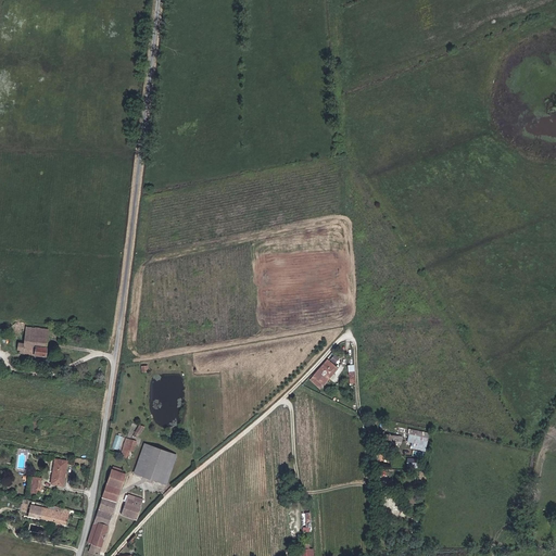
[(49,352),(50,345),(52,324),(24,320),(23,335),(27,335),(27,340),(22,339),(21,345),(24,345),(23,349),(49,352)]
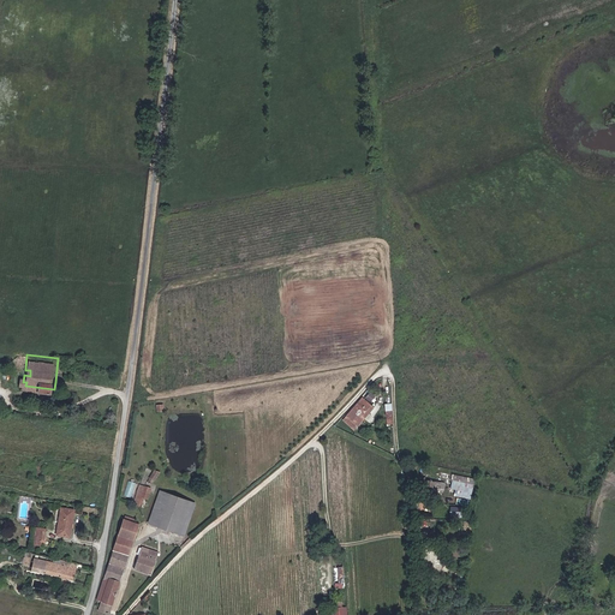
[(351,416),(359,425),(381,406),(372,396),(351,416)]
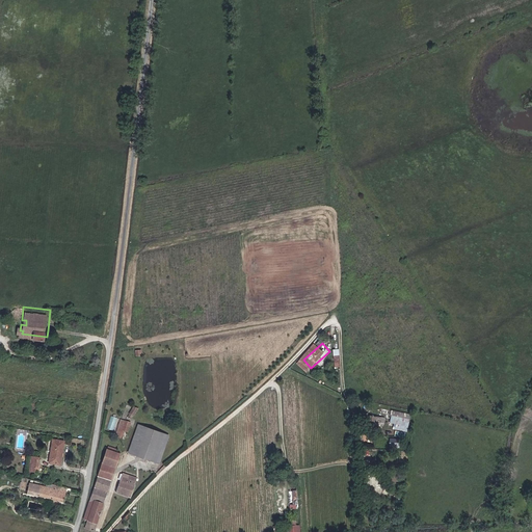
[(407,431),(411,414),(392,409),(390,422),(394,423),(393,428),(407,431)]
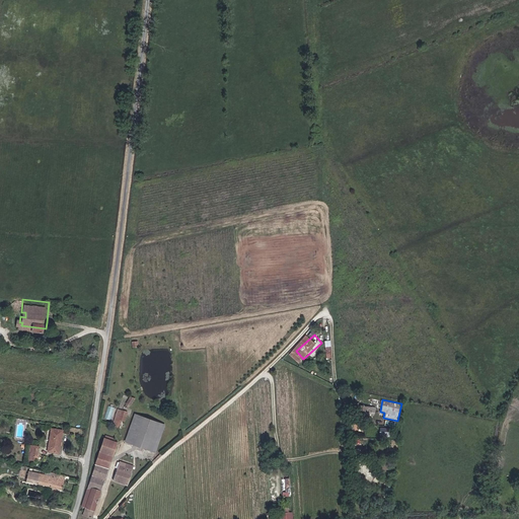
[(361,403),(359,412),(375,415),(377,408),(361,403)]
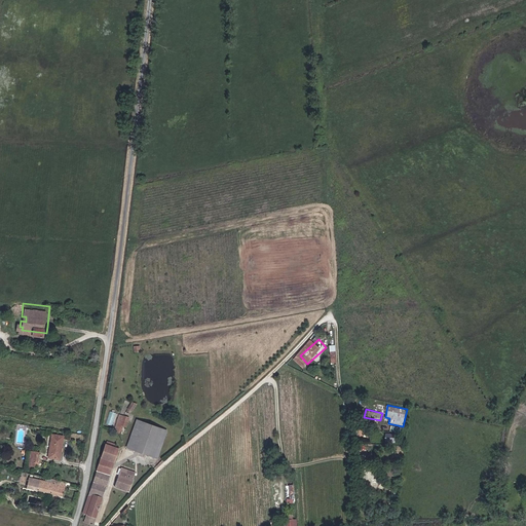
[(111,411),(108,423),(113,425),(117,413),(111,411)]
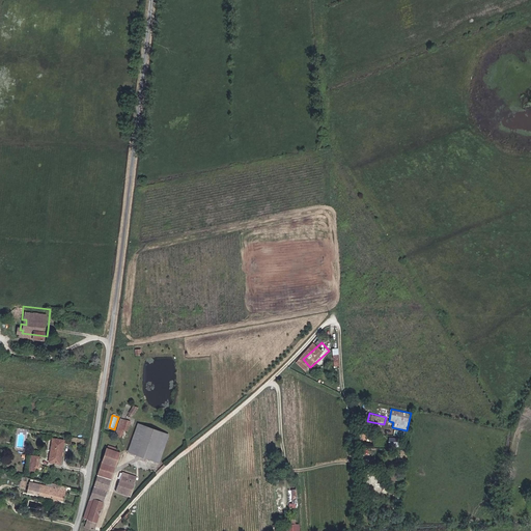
[(130,426),(134,428),(137,419),(128,416),(122,430),(127,431),(128,431),(130,426)]
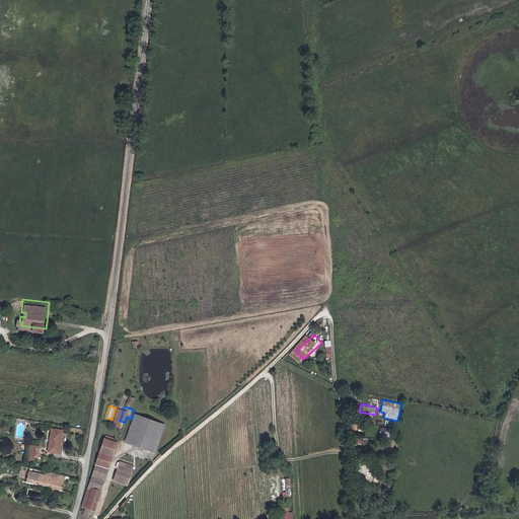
[(133,441),(141,443),(149,417),(141,414),(133,441)]
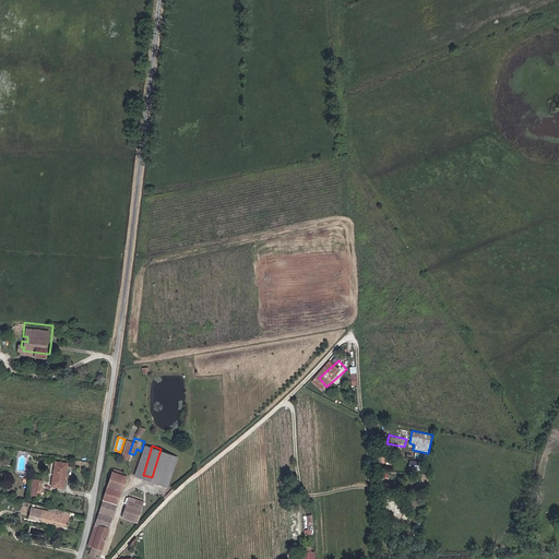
[(174,478),(169,477),(176,454),(161,449),(152,477),(171,484),(174,478)]
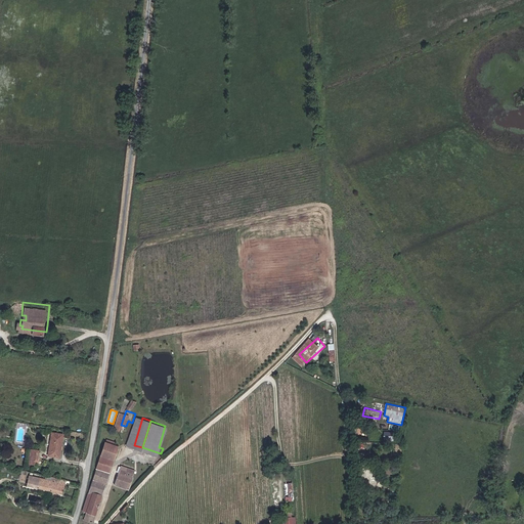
[(161,453),(164,454),(173,428),(165,426),(159,447),(163,448),(161,453)]
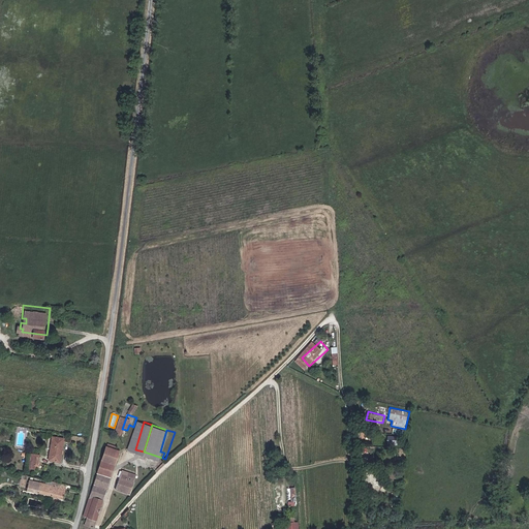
[(55,443),(66,444),(67,436),(57,434),(55,443)]
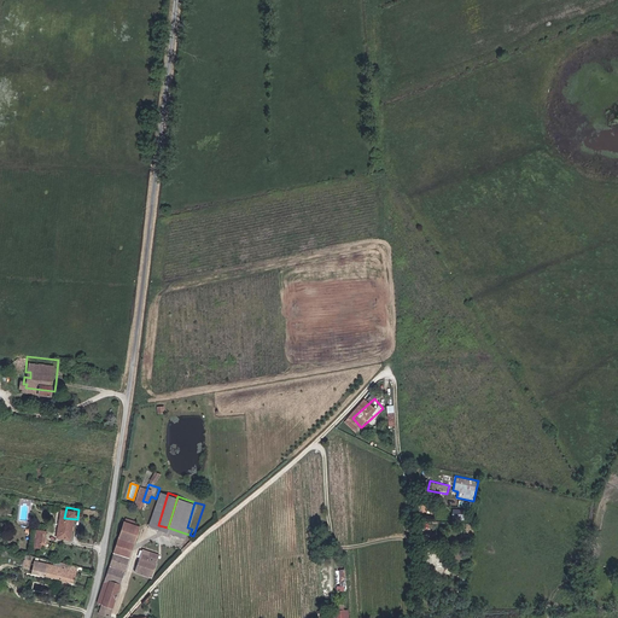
[(464,519),(465,509),(453,508),(452,518),(464,519)]
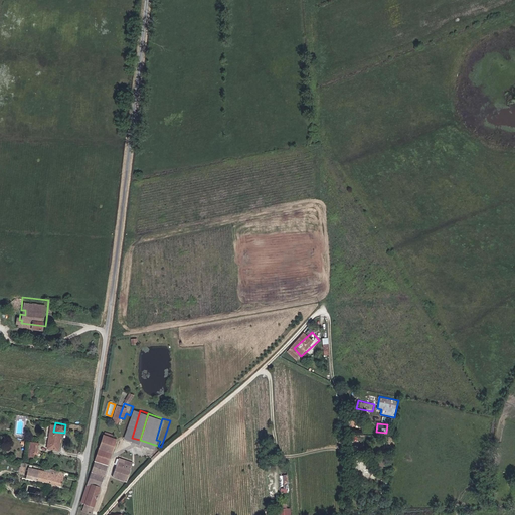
[(109,431),(109,434),(105,433),(94,469),(87,492),(86,492),(83,497),(88,498),(86,505),(96,507),(117,437),(115,436),(116,433),(109,431)]
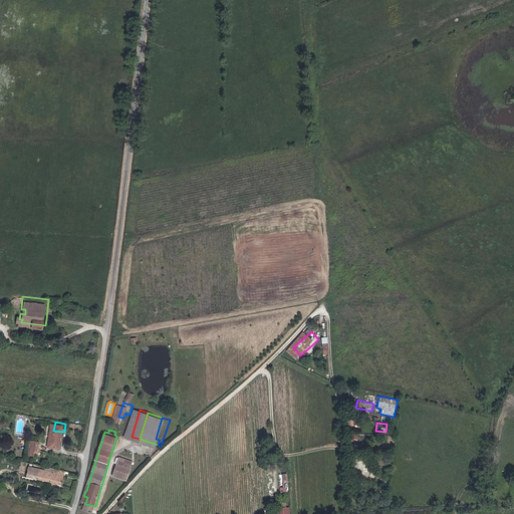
[(52,439),(63,441),(64,432),(53,431),(52,439)]
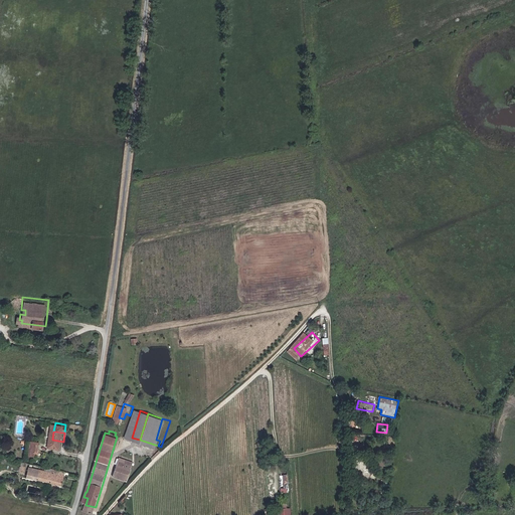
[(37,458),(39,458),(41,449),(33,447),(31,457),(34,458),(35,453),(38,454),(37,458)]
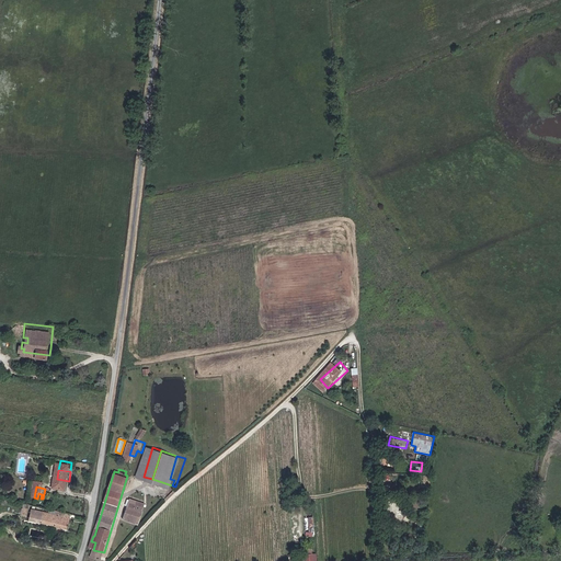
[(402,501),(386,499),(385,512),(390,513),(390,517),(408,519),(409,512),(401,511),(402,501)]
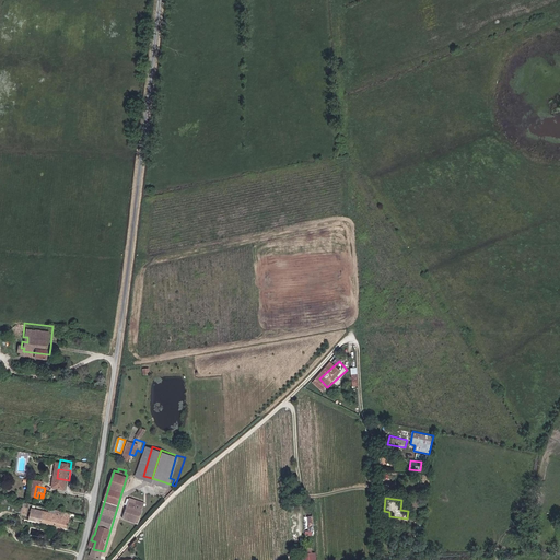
[(27,515),(31,504),(24,502),(21,514),(27,515)]
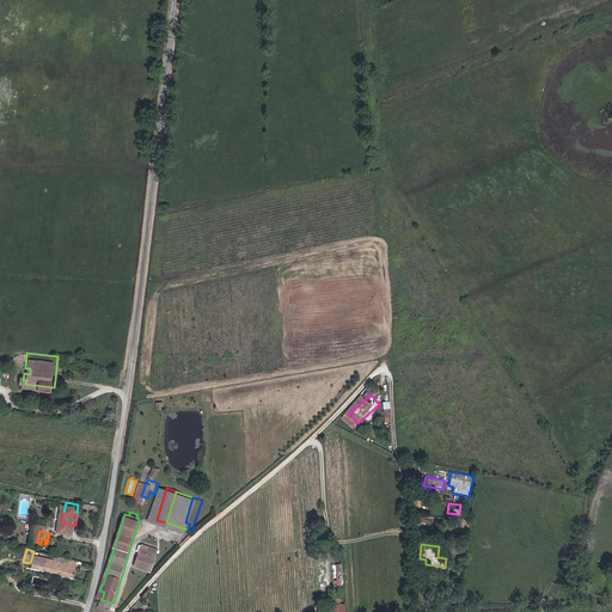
[(138,562),(153,567),(157,555),(145,551),(146,549),(141,549),(138,562)]
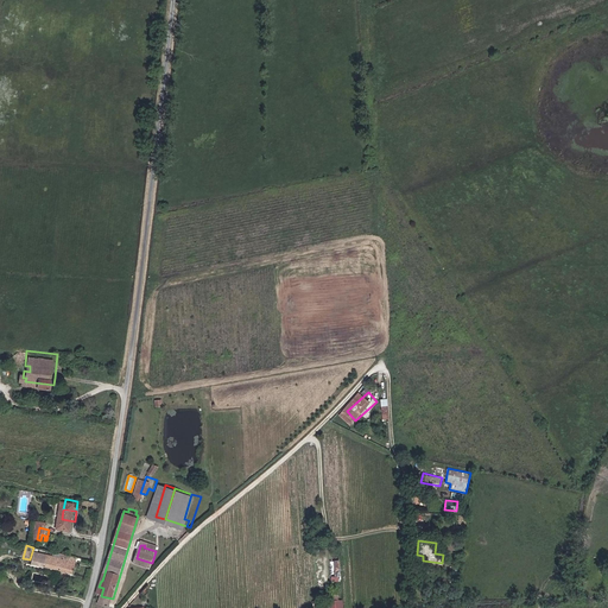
[(82,555),(71,552),(71,556),(63,553),(64,552),(61,551),(61,553),(39,548),(37,558),(64,565),(63,569),(70,570),(70,567),(78,569),(82,555)]
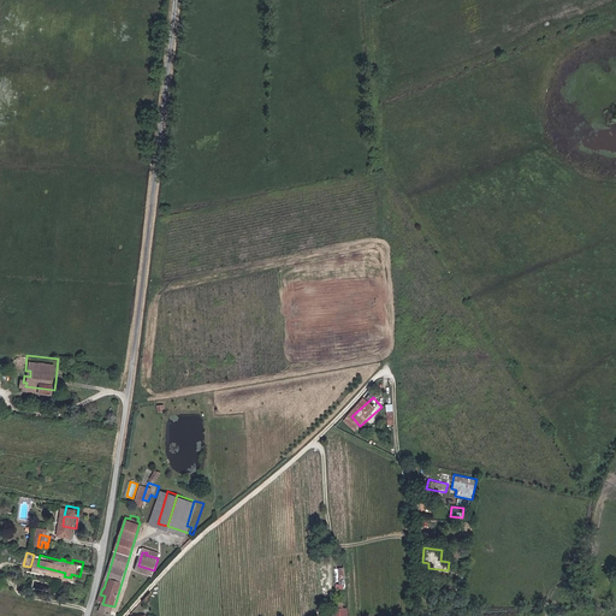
[(347,567),(338,567),(339,586),(343,585),(343,587),(348,587),(347,567)]
